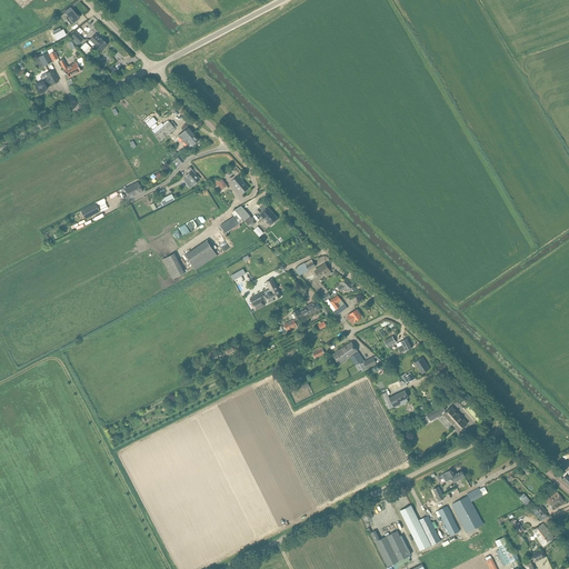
[(77,15),(70,7),(65,11),(68,17),(66,19),(71,25),(78,19),(76,16),(77,15)]
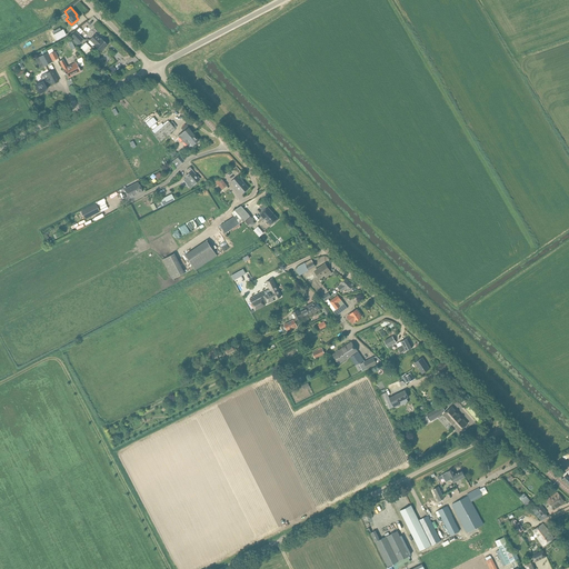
[(67,35),(63,29),(61,30),(53,35),(57,40),(67,35)]
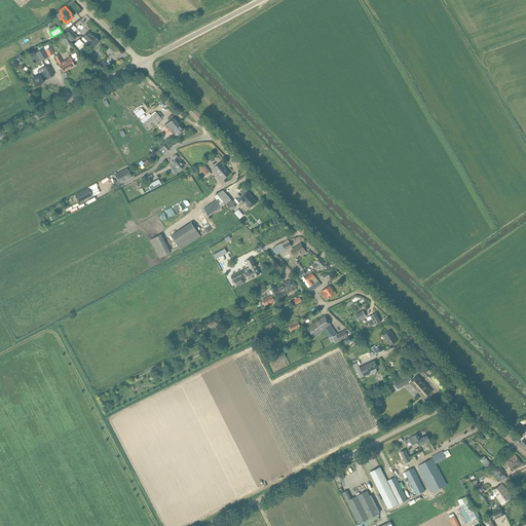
[(66,34),(73,41),(77,36),(70,30),(66,34)]
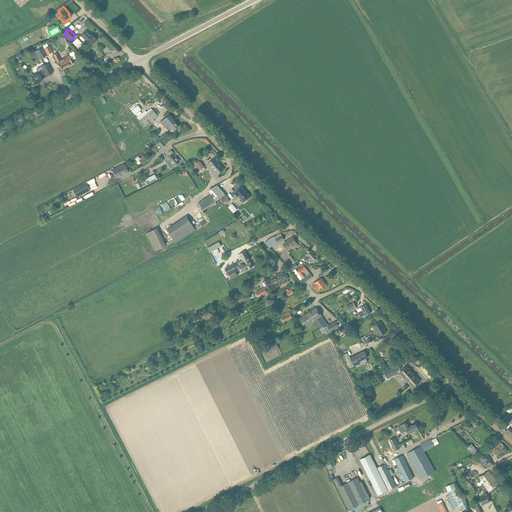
[(86,30),(81,36),(85,40),(85,41),(91,46),(92,46),(93,45),(94,44),(94,43),(97,40),(91,34),(90,35),(86,30)]
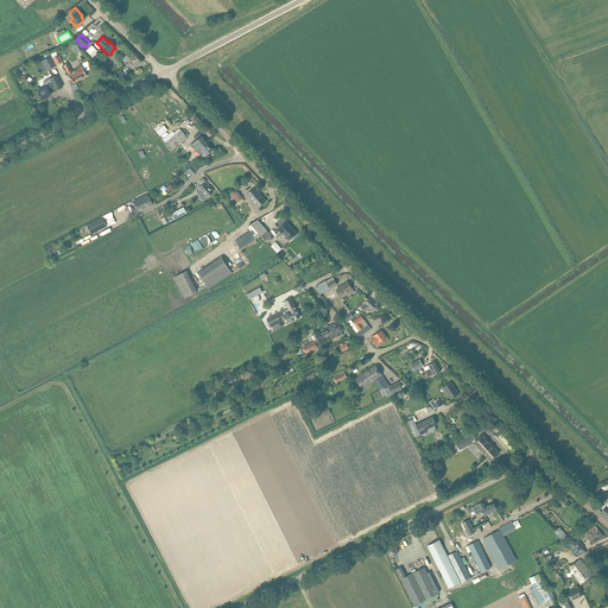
[(99,56),(96,52),(97,51),(92,45),(86,51),(92,57),(95,61),(99,56)]
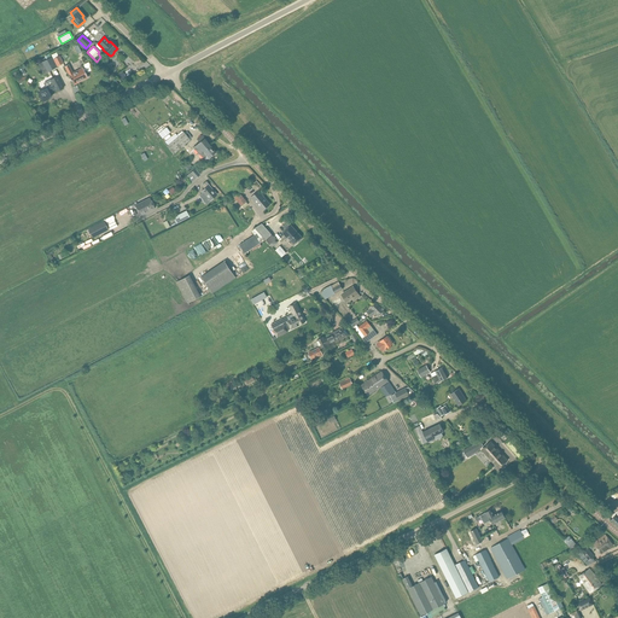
[(63,63),(60,56),(58,57),(57,52),(52,54),(57,66),(63,63)]
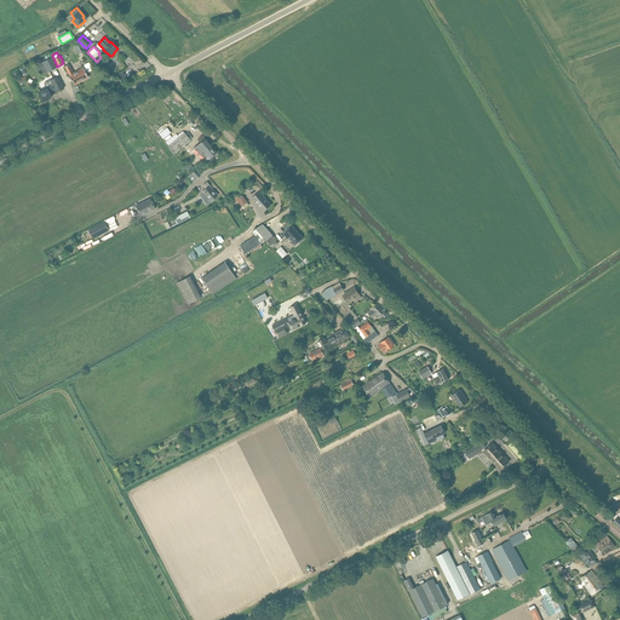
[(47,59),(42,62),(49,73),(57,67),(52,57),(47,59)]
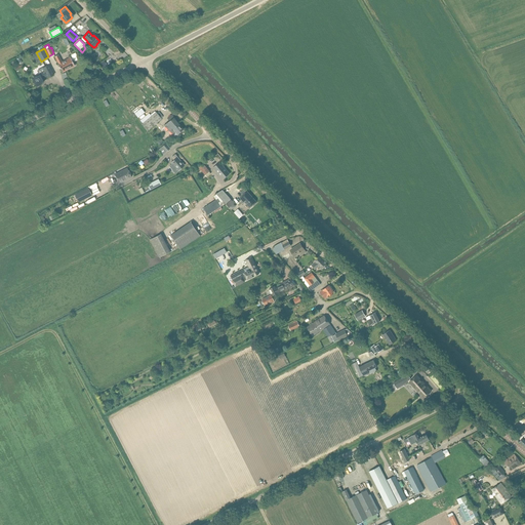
[(63,72),(75,66),(72,59),(73,59),(74,59),(75,61),(77,59),(78,57),(76,53),(74,53),(71,55),(73,57),(71,58),(71,57),(63,62),(58,54),(55,56),(58,64),(63,72)]
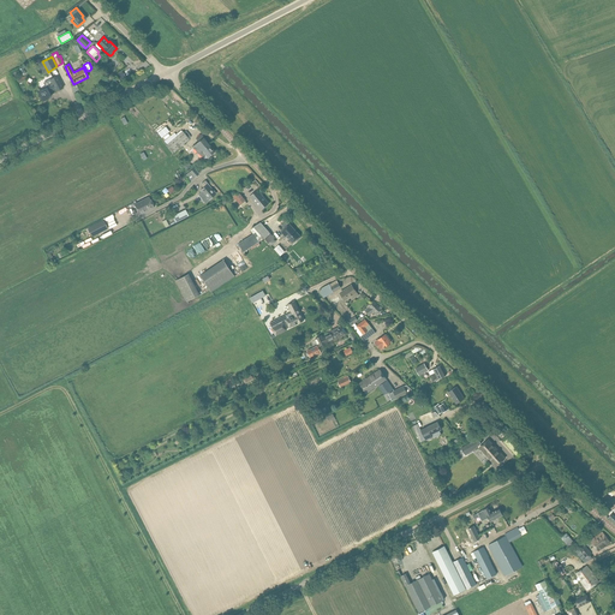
[(43,90),(39,93),(40,95),(42,101),(51,96),(48,91),(55,89),(57,91),(63,88),(60,83),(57,77),(51,79),(48,82),(47,79),(43,82),(46,87),(42,88),(43,90)]
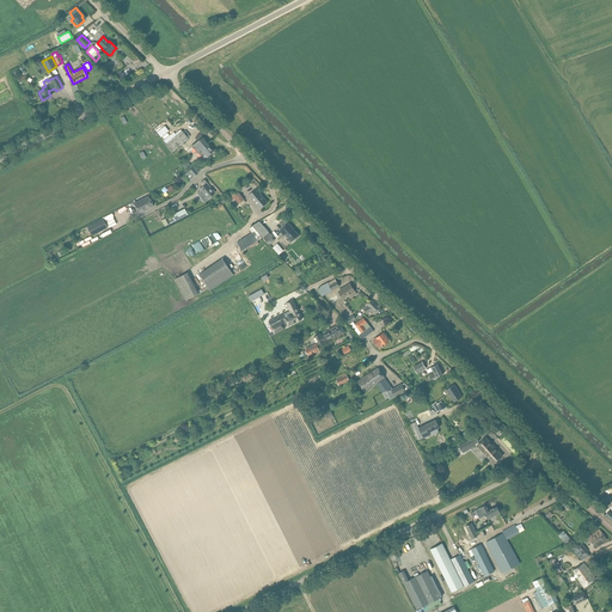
[(164,126),(157,132),(161,138),(169,132),(164,126)]
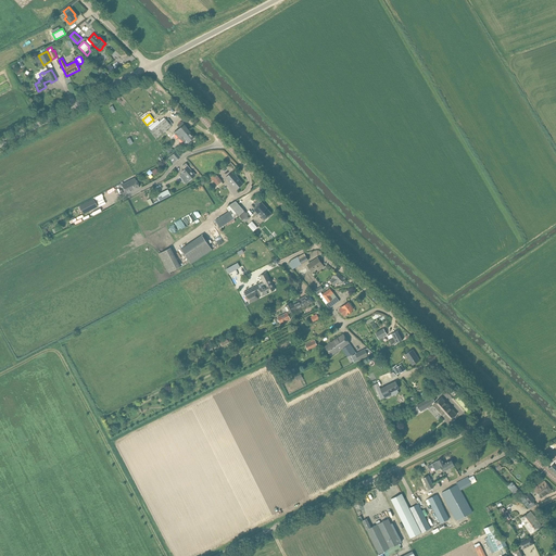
[(150,131),(155,138),(172,126),(166,119),(150,131)]
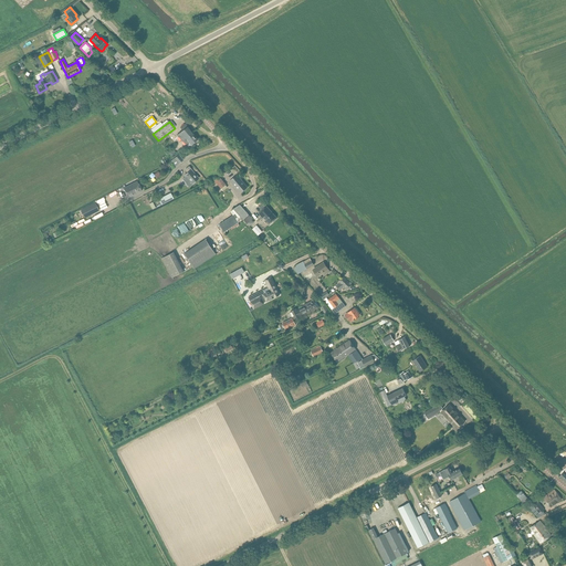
[(182,130),(177,135),(182,142),(182,140),(186,144),(189,143),(191,145),(198,139),(188,126),(185,123),(180,127),(182,130)]
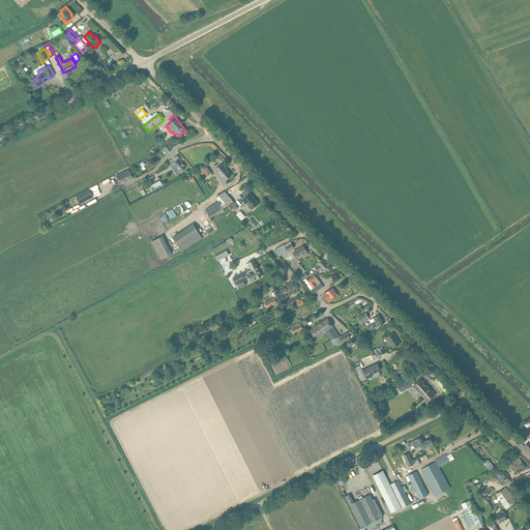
[(168,146),(168,145),(159,151),(164,156),(172,150),(168,146)]
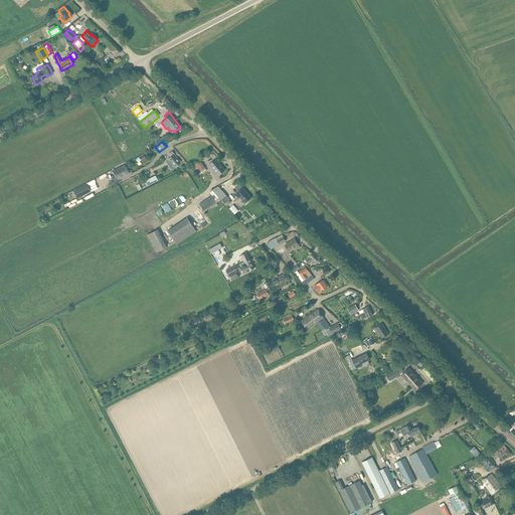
[(218,176),(221,174),(225,170),(215,159),(219,156),(214,151),(209,154),(214,160),(209,165),(218,176)]
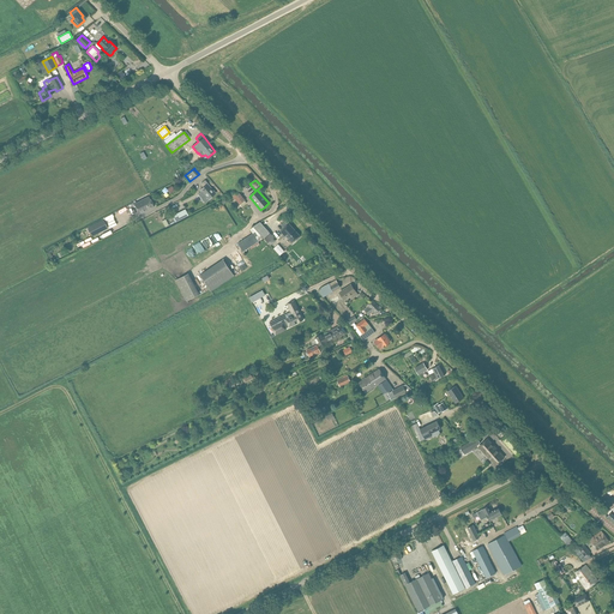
[(203,187),(200,190),(202,191),(200,192),(202,192),(202,193),(203,196),(204,196),(205,197),(202,199),(205,203),(216,193),(205,181),(200,185),(203,187)]
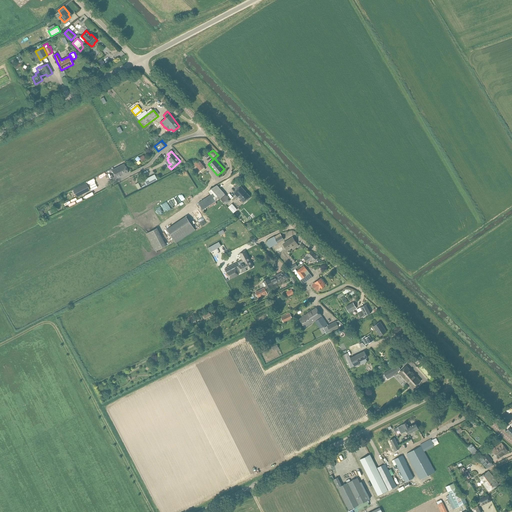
[(206,169),(201,164),(198,161),(195,163),(190,167),(193,170),(197,167),(200,171),(202,172),(206,169)]
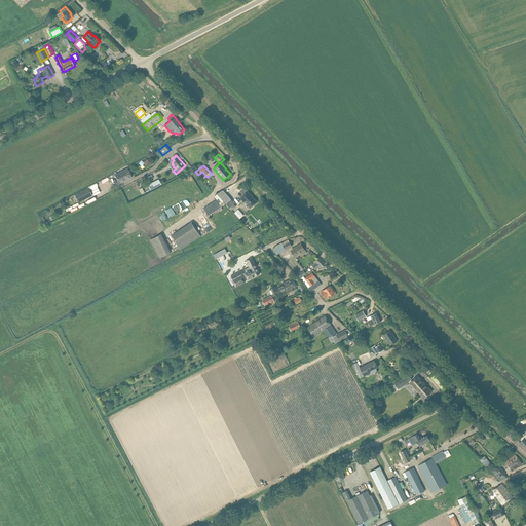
[(119,183),(132,177),(127,168),(115,175),(119,183)]
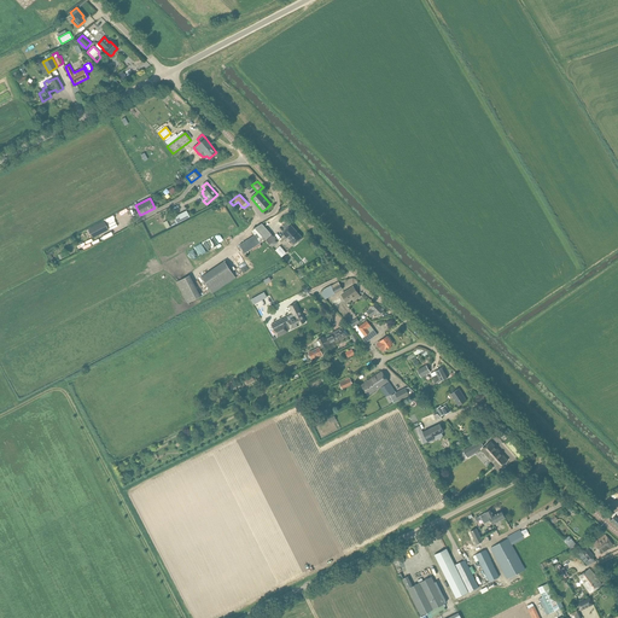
[(187,210),(174,217),(176,223),(190,216),(187,210)]
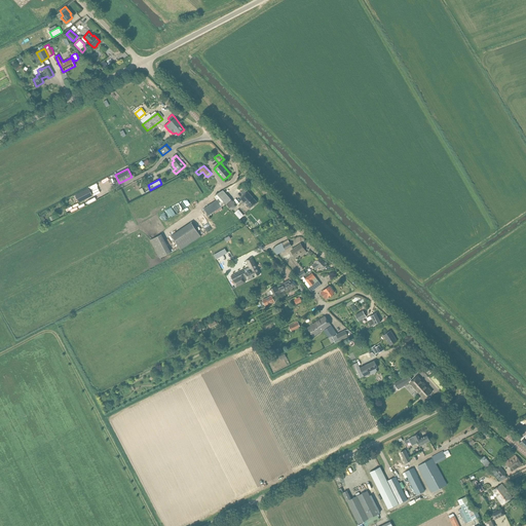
[(78,202),(92,195),(88,188),(75,195),(78,202)]
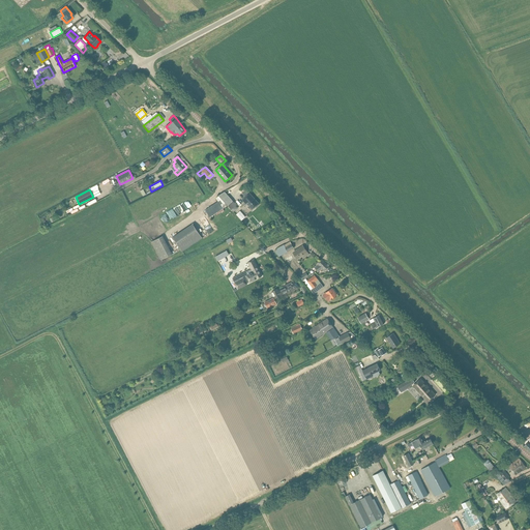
[(249,193),(249,194),(247,190),(243,195),(245,197),(242,200),(246,204),(252,209),(256,206),(257,207),(259,205),(258,204),(259,203),(249,193)]
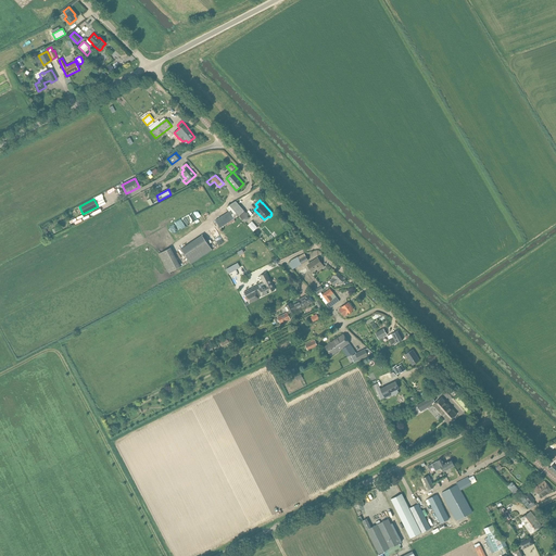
[(239,215),(244,211),(236,201),(229,205),(239,215)]
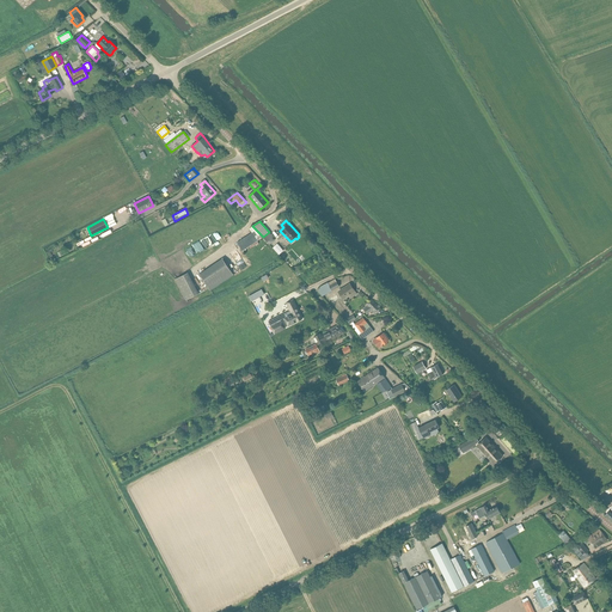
[(252,232),(237,243),(243,251),(258,240),(252,232)]
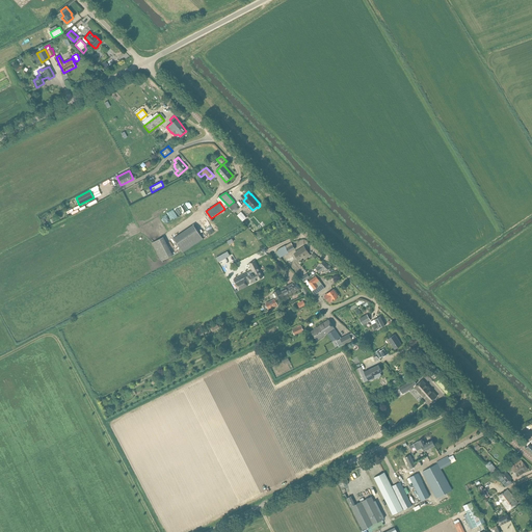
[(241,212),(237,215),(242,221),(246,217),(241,212)]
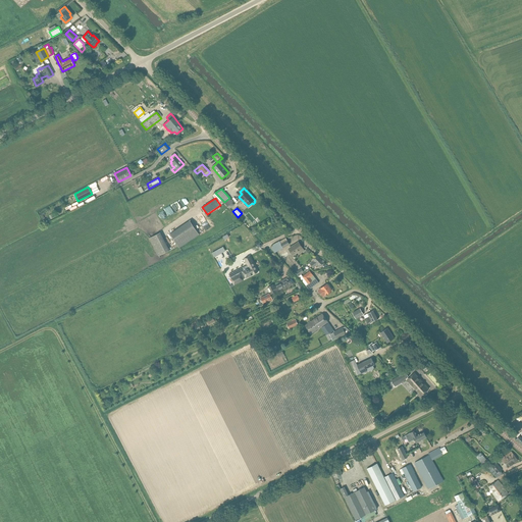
[(190,220),(170,233),(179,248),(199,235),(190,220)]
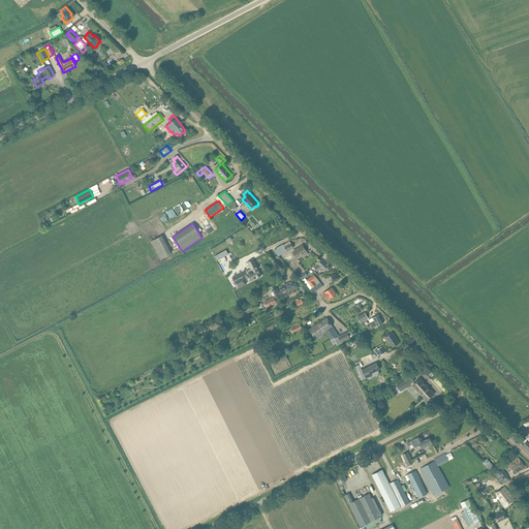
[(163,236),(151,242),(160,259),(173,253),(163,236)]
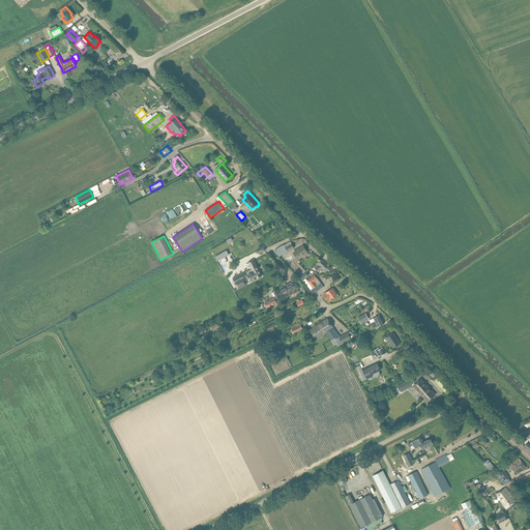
[(276,251),(275,253),(280,257),(294,248),(290,241),(284,245),(284,244),(277,248),(276,251)]
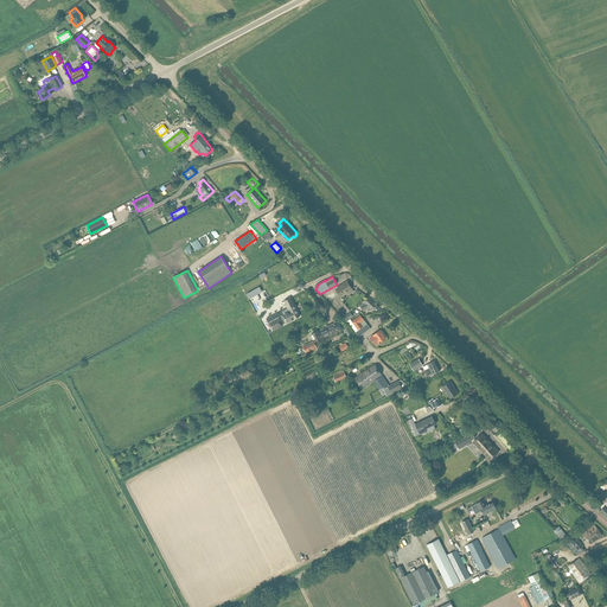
[(347,282),(336,289),(338,292),(337,293),(339,296),(340,295),(340,296),(346,293),(349,295),(353,292),(347,282)]
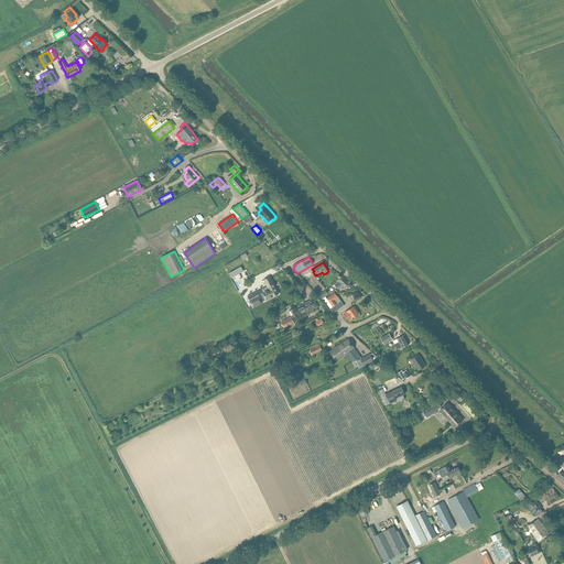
[(277,295),(278,296),(279,295),(270,277),(263,280),(269,290),(261,293),(266,301),(277,295)]
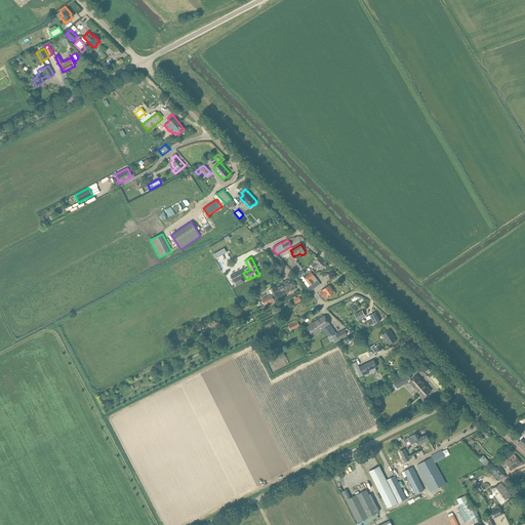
[(323,261),(322,260),(319,257),(315,260),(316,263),(312,266),(315,269),(319,267),(321,269),(323,268),(326,264),(324,261),(323,261)]
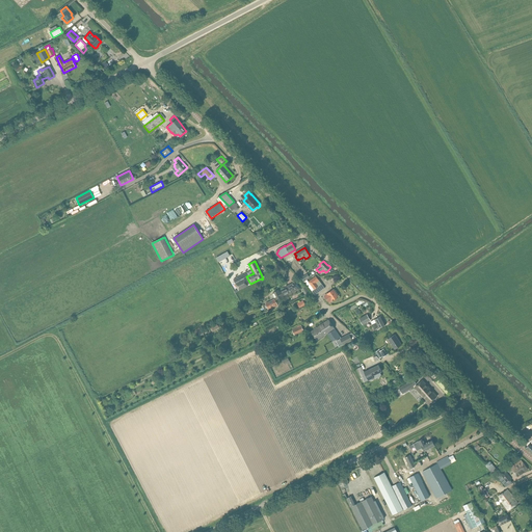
[(247,285),(244,280),(239,282),(237,276),(233,280),(238,290),(247,285)]
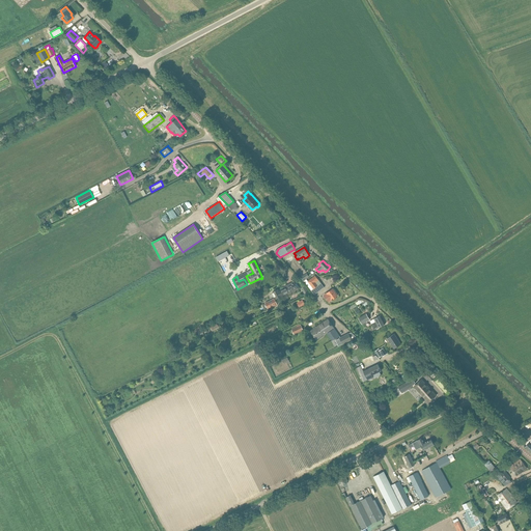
[(311,289),(313,288),(317,285),(315,282),(318,280),(315,276),(308,281),(307,279),(304,281),(311,289)]
